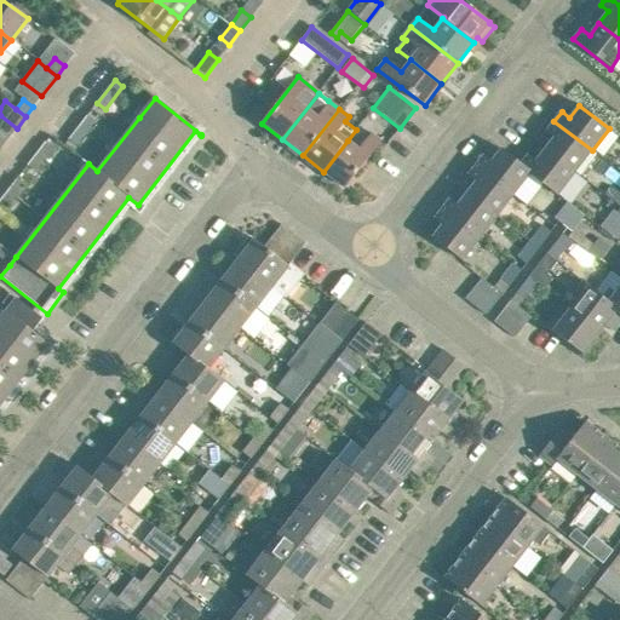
[(76,145),(95,122),(86,116),(69,139),(76,145)]
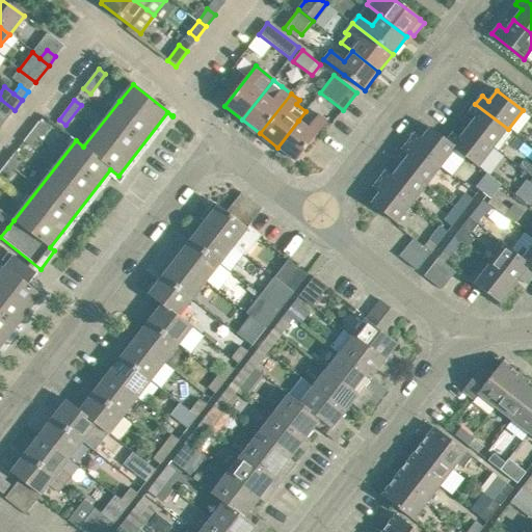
[(508,129),(475,104),(469,112),(476,117),(468,129),(494,148),(508,129)]
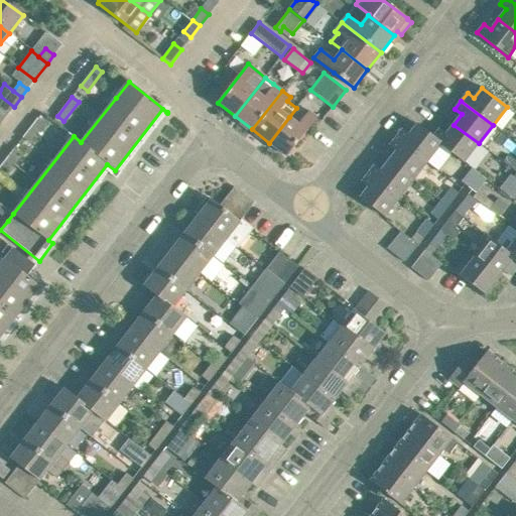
[(287,156),(317,118),(308,111),(297,124),(289,117),(269,143),(287,156)]
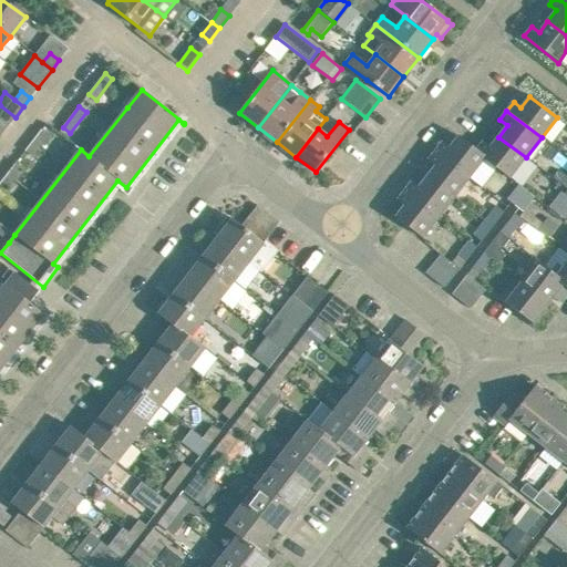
[(32,157),(49,136),(41,131),(26,152),(32,157)]
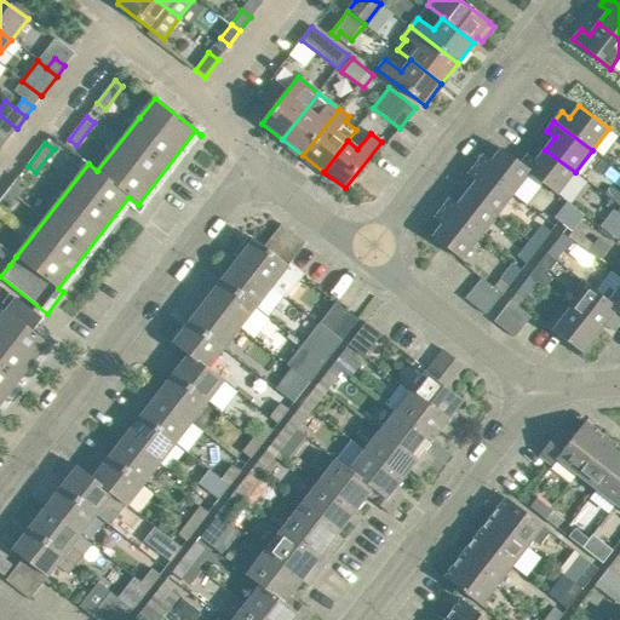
[(520,165),(521,164),(501,149),(492,162),(483,156),(476,165),(514,194),(529,174),(529,173),(520,165)]
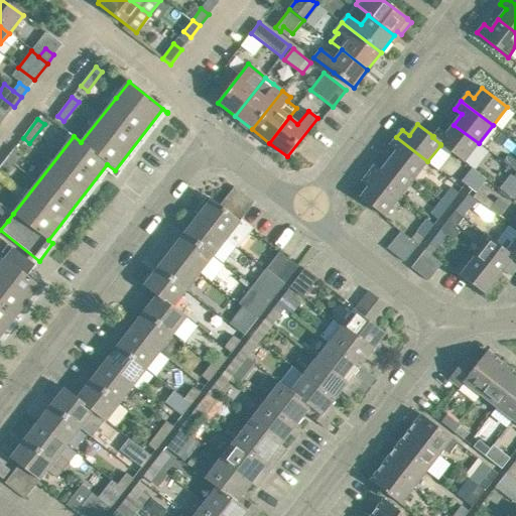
[(479,143),(454,125),(445,134),(439,129),(433,136),(432,137),(440,144),(440,145),(464,162),(479,143)]
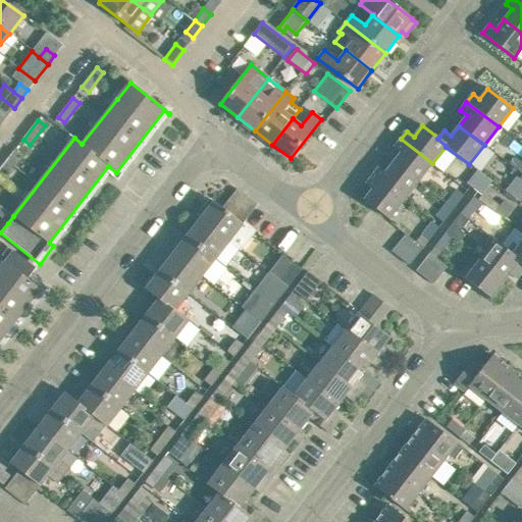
[(432,163),(401,139),(394,148),(401,153),(394,163),(418,183),(432,163)]
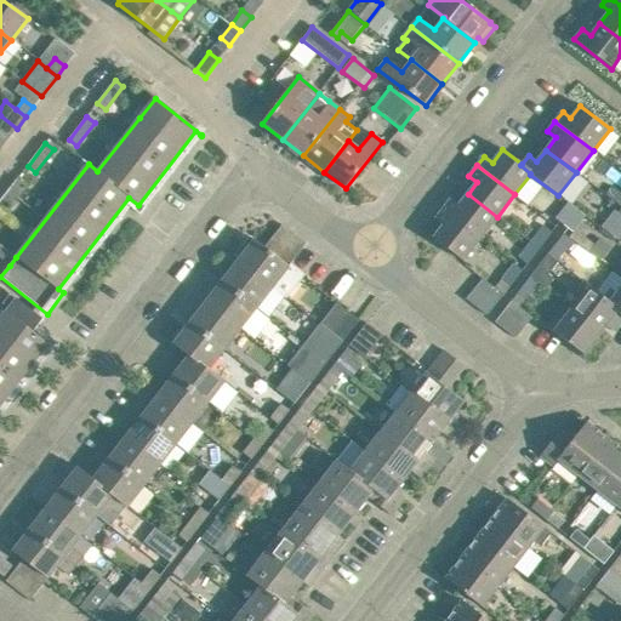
[(0,203),(6,209),(24,186),(17,180),(0,200),(0,203)]
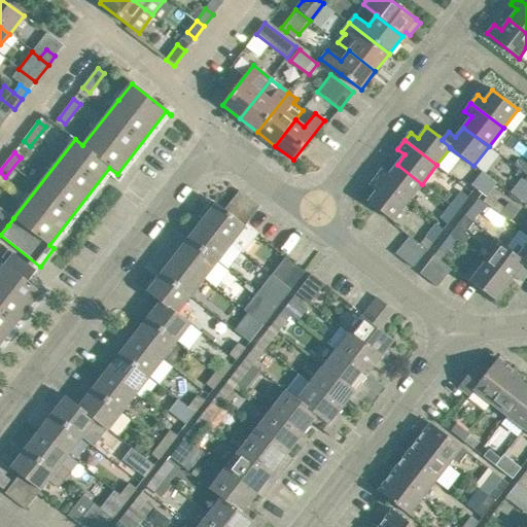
[(422,184),(397,165),(389,175),(382,170),(376,178),(408,203),(422,184)]
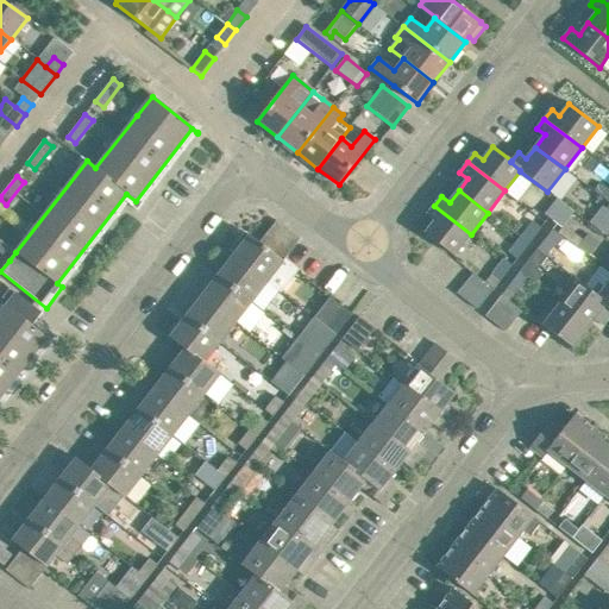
[(552,223),(565,206),(556,199),(542,215),(552,223)]
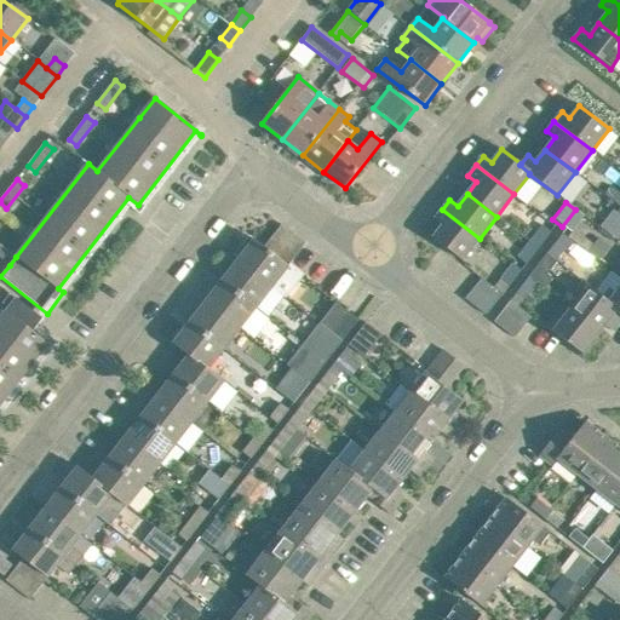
[(480,239),(442,210),(435,219),(442,225),(432,237),(463,260),(480,239)]
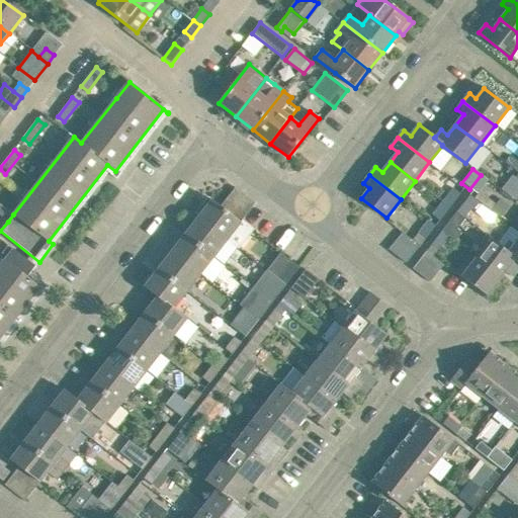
[(477,194),(487,181),(481,175),(469,189),(477,194)]
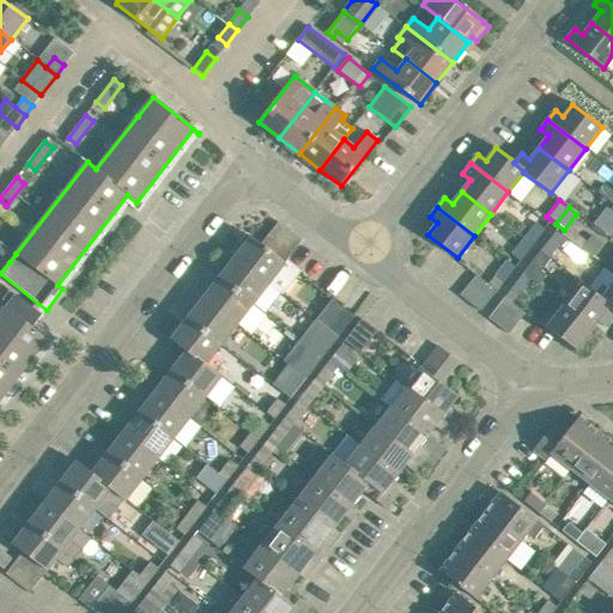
[(602,230),(612,216),(612,212),(606,207),(594,224),(602,230)]
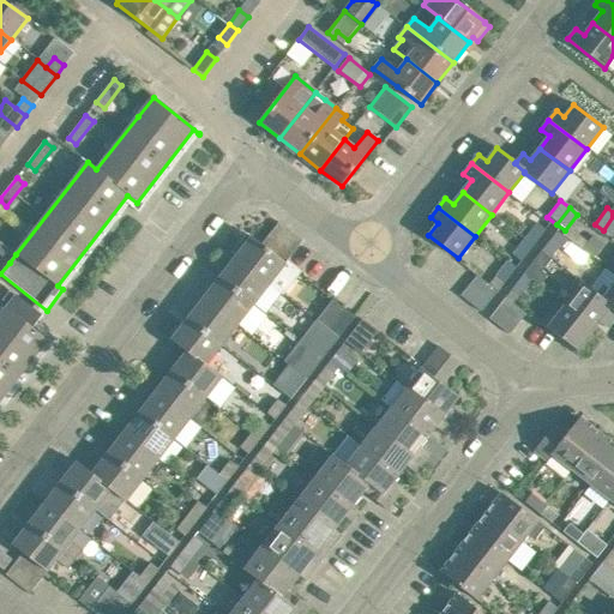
[(612,238),(613,234),(613,216),(603,230),(612,238)]
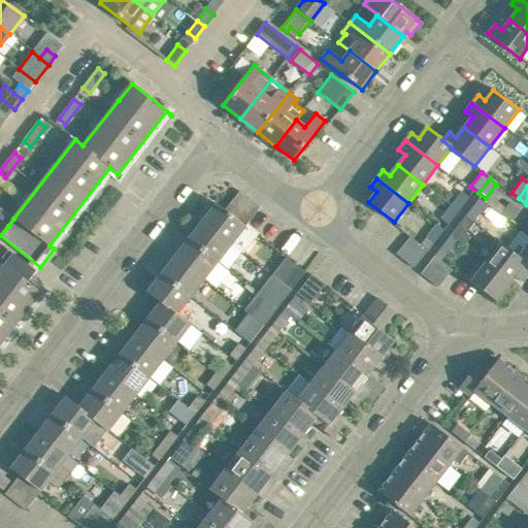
[(235,219),(250,199),(239,192),(225,210),(235,219)]
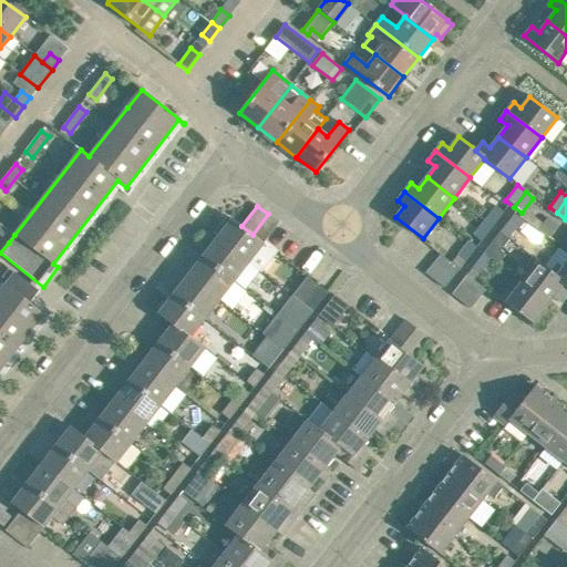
[(492,227),(503,213),(495,207),(484,222),(492,227)]
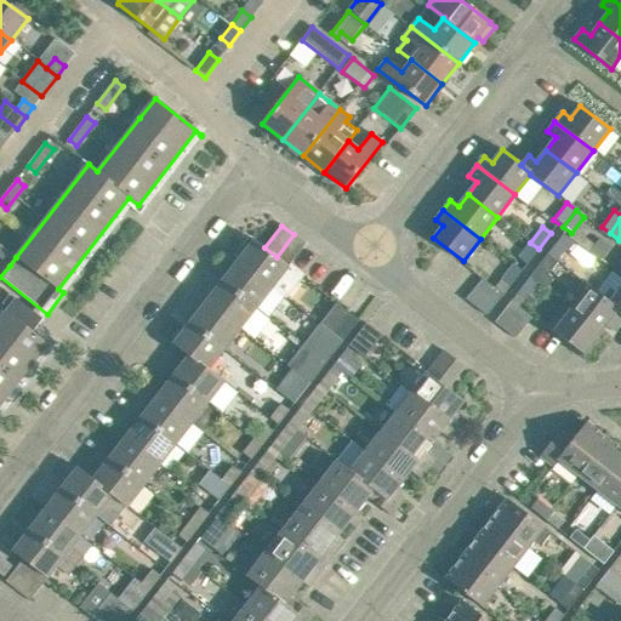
[(290,265),(306,244),(294,234),(277,257),(289,266),(290,265)]
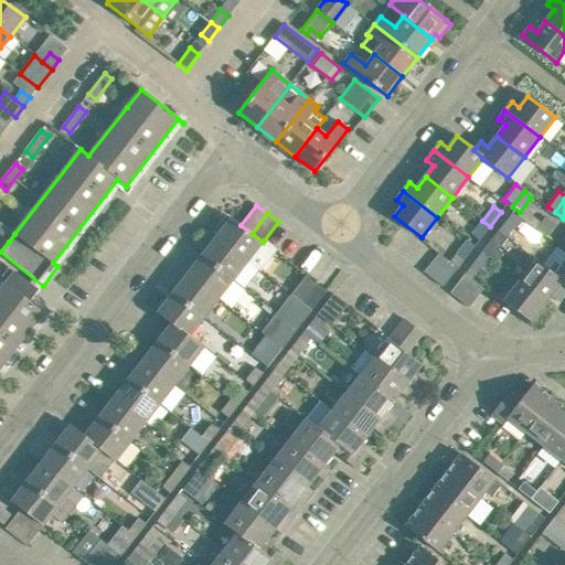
[(252,234),(241,225),(231,217),(227,223),(224,221),(214,233),(217,235),(216,237),(248,262),(257,252),(269,260),(277,251),(264,241),(263,242),(252,234)]
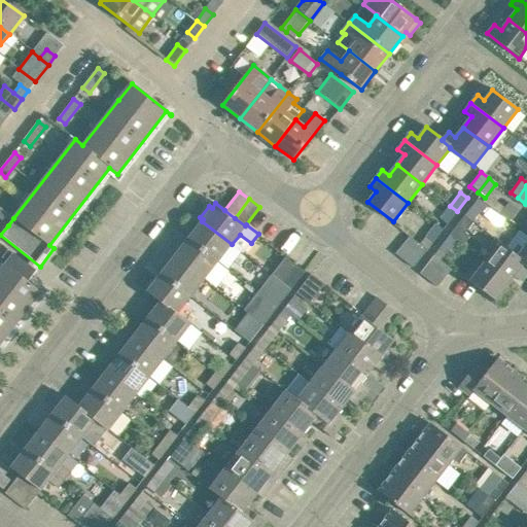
[(470,221),(481,208),(473,203),(464,216),(470,221)]
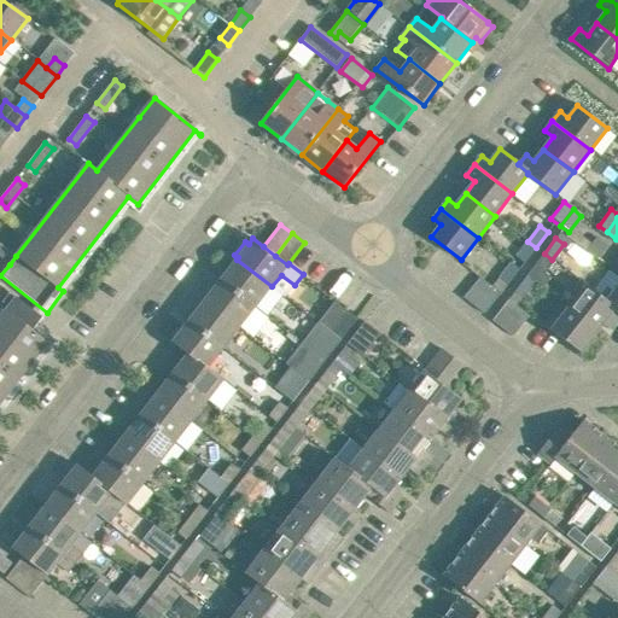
[(524,263),(536,248),(528,242),(516,257),(524,263)]
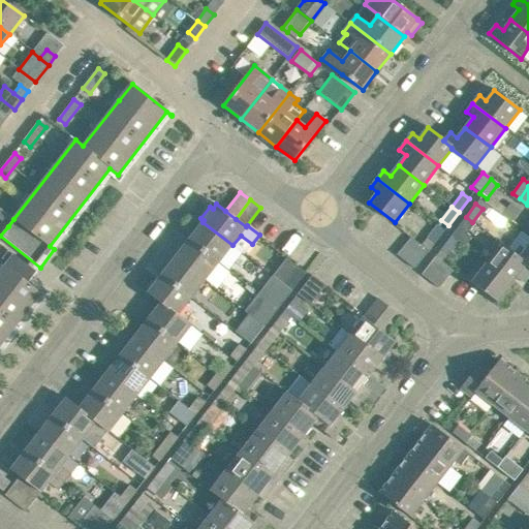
[(13,219),(0,209),(0,219),(8,226),(13,219)]
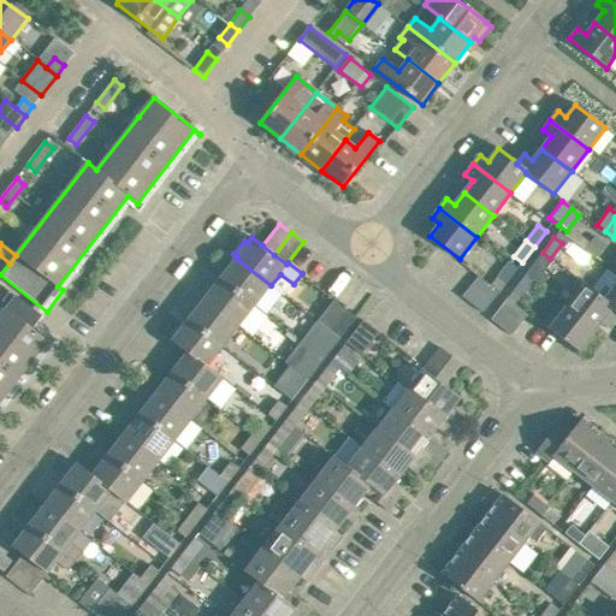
[(552,261),(550,259),(543,253),(525,276),(533,283),(540,288),(549,278),(543,273),(552,261)]
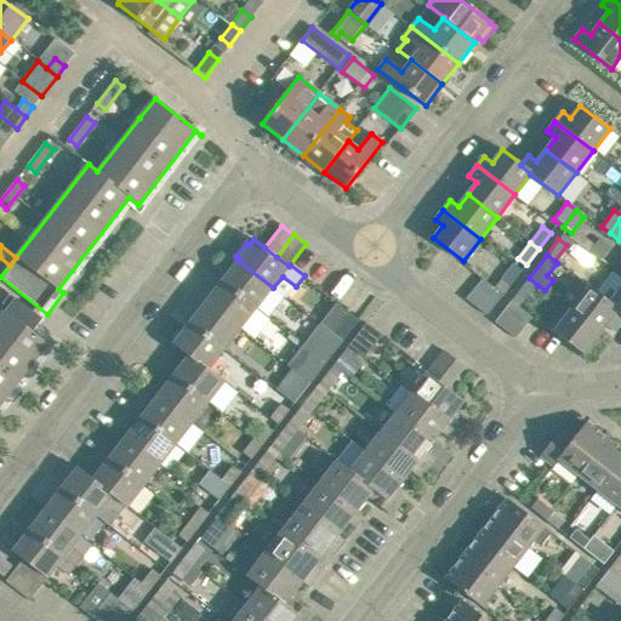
[(273,288),(238,261),(222,281),(257,309),(273,288)]
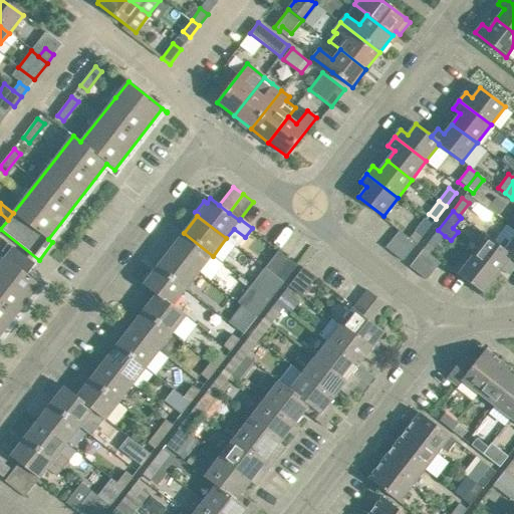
[(422,239),(432,225),(424,220),(414,233),(422,239)]
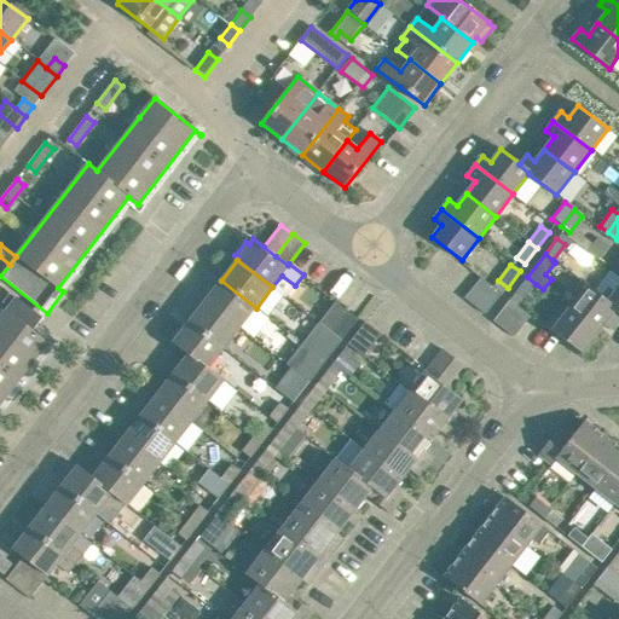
[(524,299),(536,284),(527,277),(515,293),(524,299)]
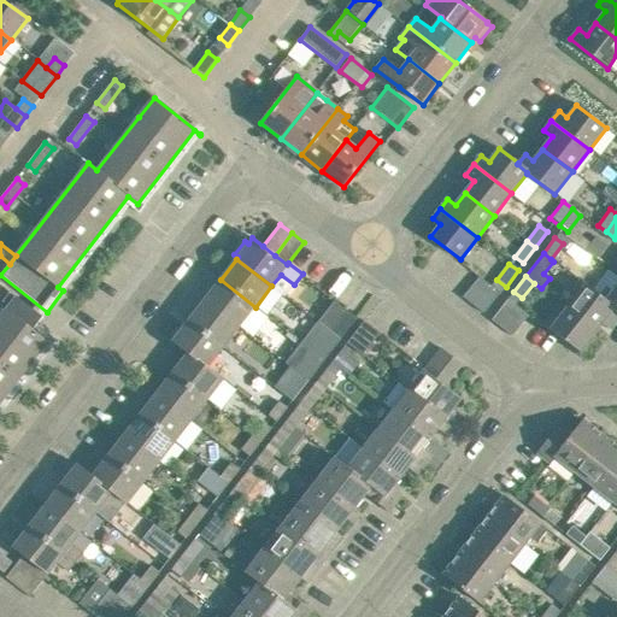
[(472,306),(489,285),(480,277),(463,298),(472,306)]
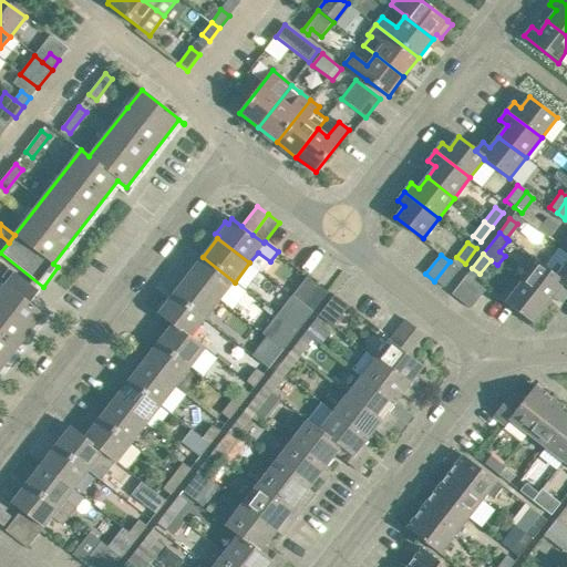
[(235,282),(203,257),(187,276),(219,300),(235,282)]
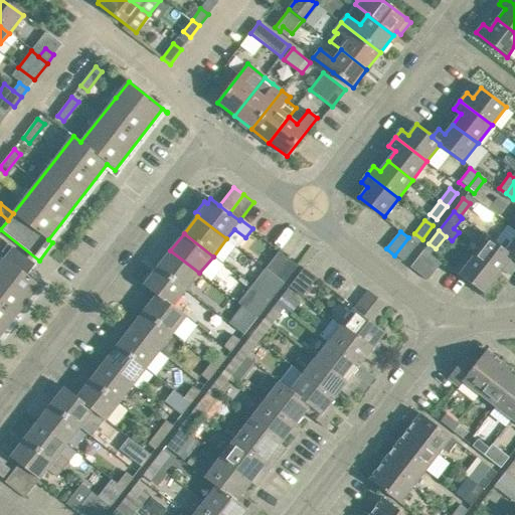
[(514,267),(514,261),(512,259),(499,248),(499,247),(482,235),(476,243),(481,246),(473,258),(498,277),(502,271),(509,276),(514,267)]
